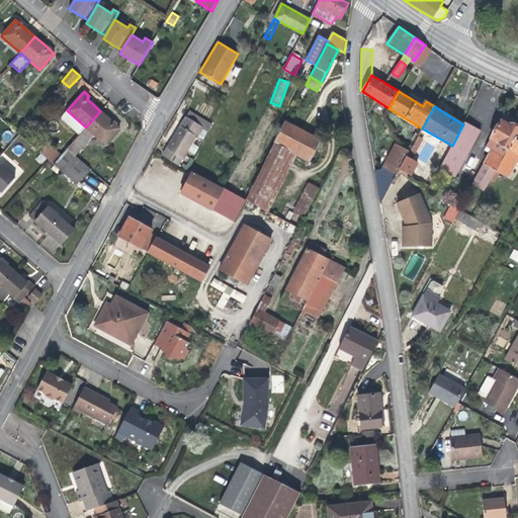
[(209,132),(213,122),(190,108),(185,116),(201,126),(209,132)]
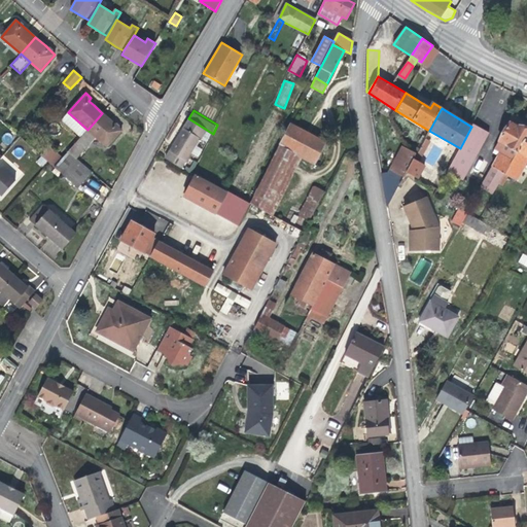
[(80,137),(88,130),(68,112),(62,119),(80,137)]
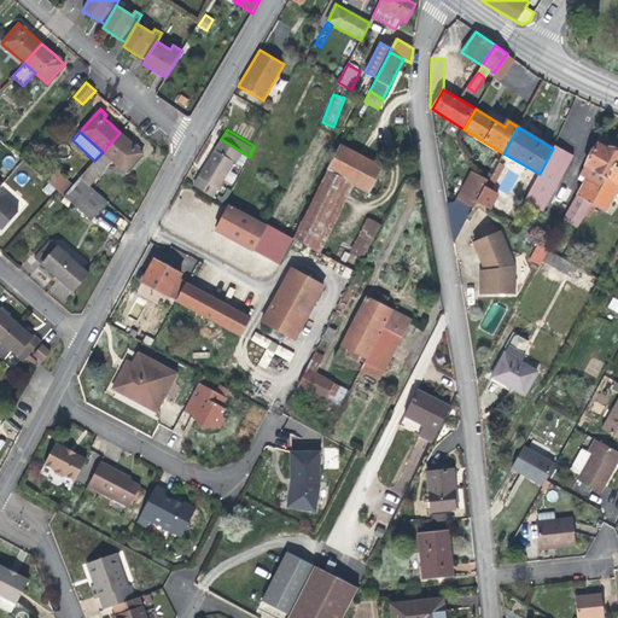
[(133,144),(120,133),(103,152),(112,161),(126,173),(143,153),(133,144)]
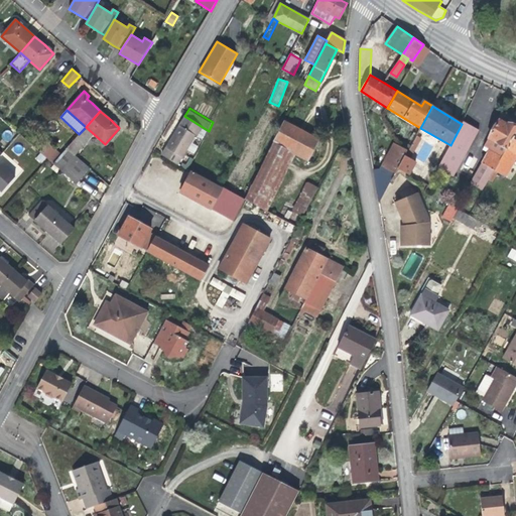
[(184,116),(161,154),(177,165),(190,143),(201,126),(184,116)]
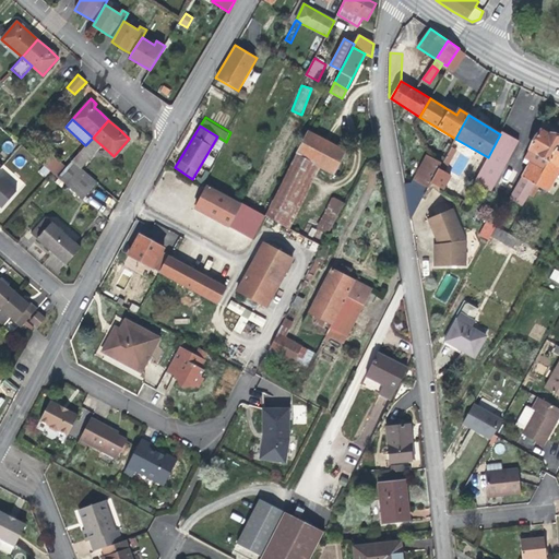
[(536,183),(558,144),(558,137),(550,132),(549,134),(540,130),(524,157),(531,162),(509,199),(523,206),(531,195),(536,183)]
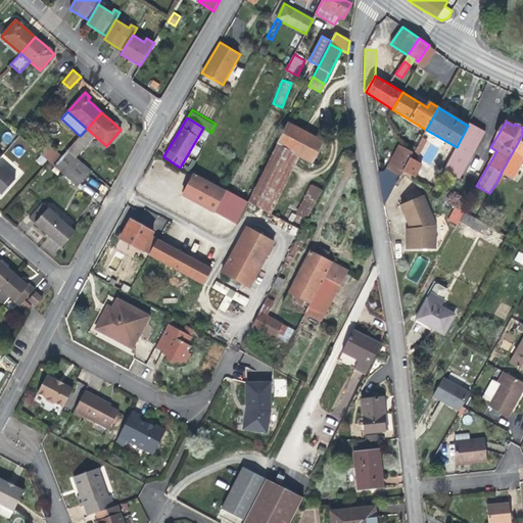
[(470,123),(468,126),(457,147),(443,170),(460,179),(485,132),(470,123)]
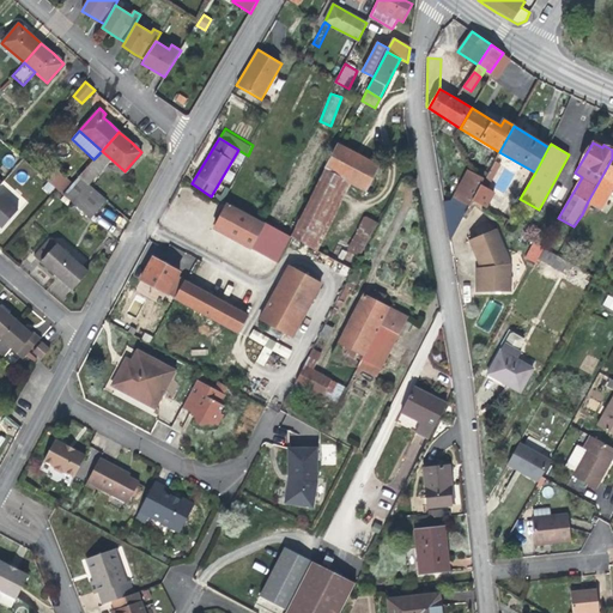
[(338,145),(325,169),(351,183),(366,190),(378,167),(338,145)]
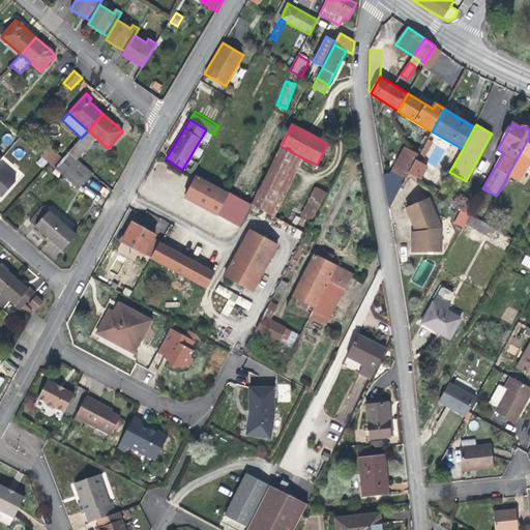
[(205,152),(214,135),(206,129),(196,147),(205,152)]
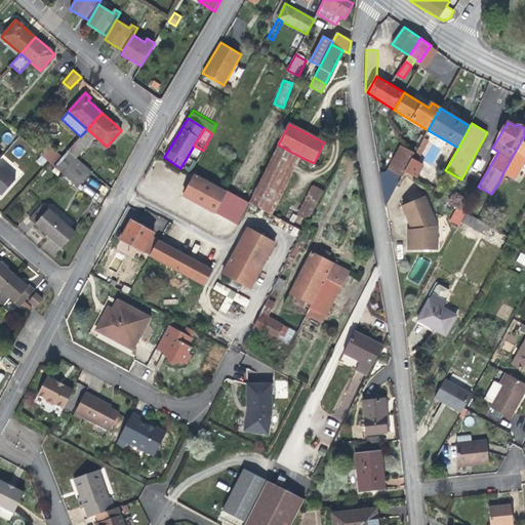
[(68,151),(76,158),(95,136),(87,129),(80,136),(68,151)]
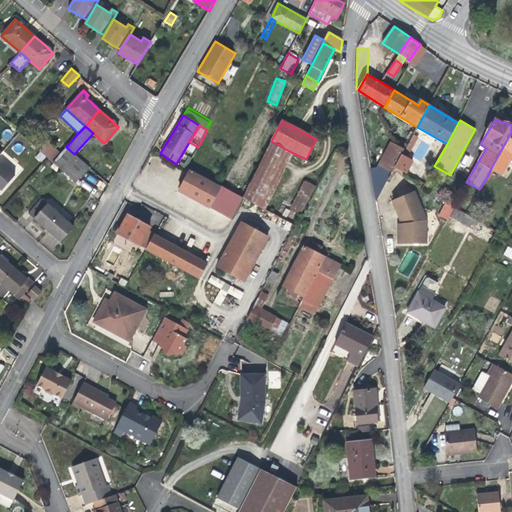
[(511,132),(491,168),(494,171),(502,175),(511,157),(511,132)]
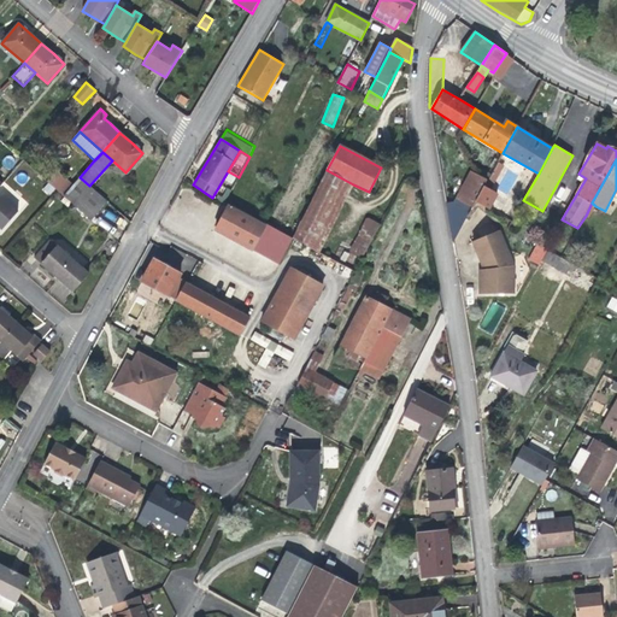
[(488,181),(487,181),(485,186),(492,189),(504,166),(498,163),(488,181)]
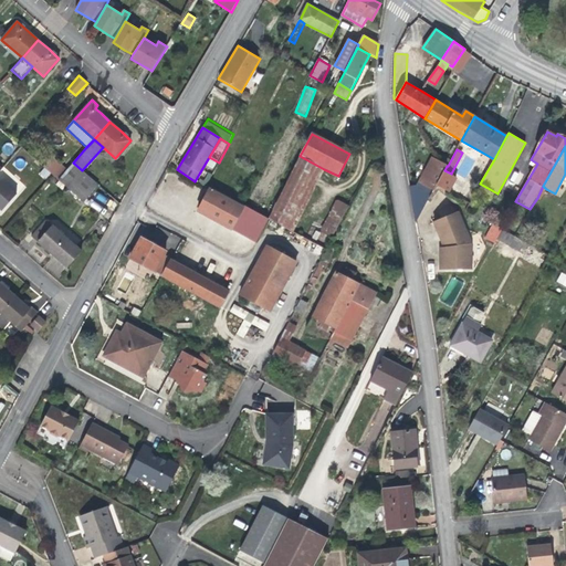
[(300,156),(270,218),(294,231),(324,169),(300,156)]
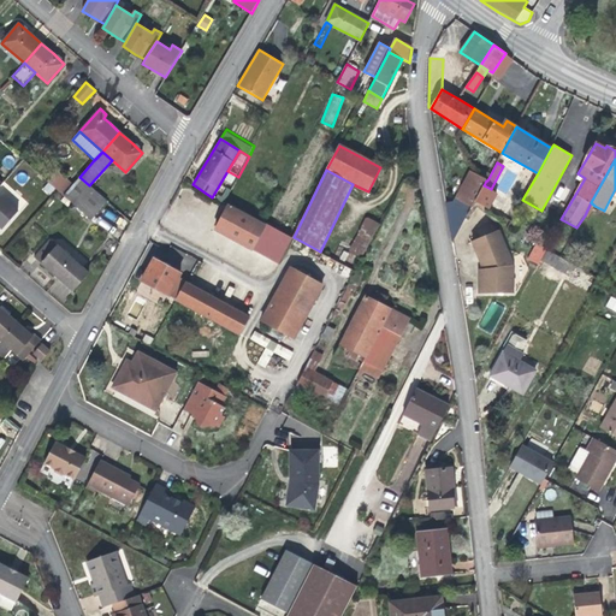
[(52,176),(67,190),(72,185),(55,171),(52,176)]
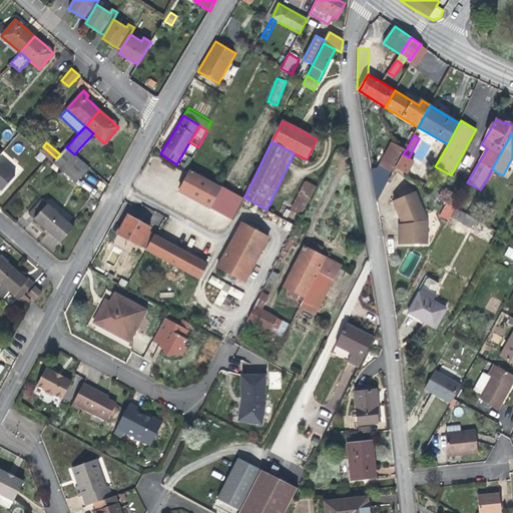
[(376,171),(370,171),(376,204),(396,167),(403,154),(405,150),(399,146),(392,142),(376,171)]
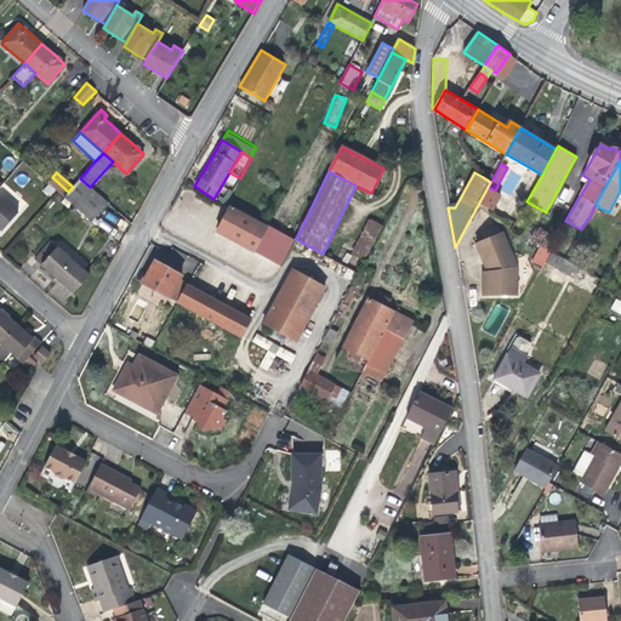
[(47,182),(64,197),(68,192),(52,177),(47,182)]
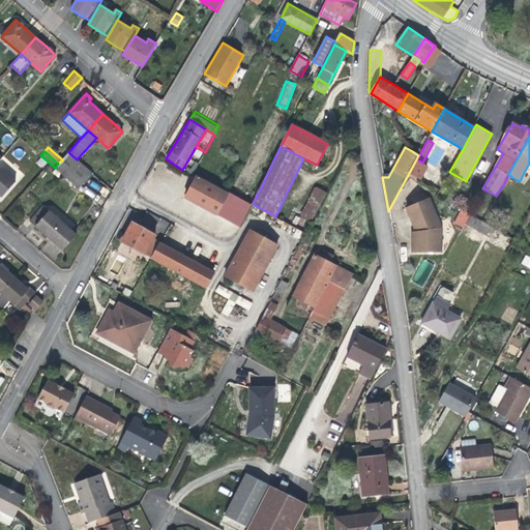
[(79,189),(92,173),(77,159),(68,152),(62,159),(58,164),(55,168),(79,189)]
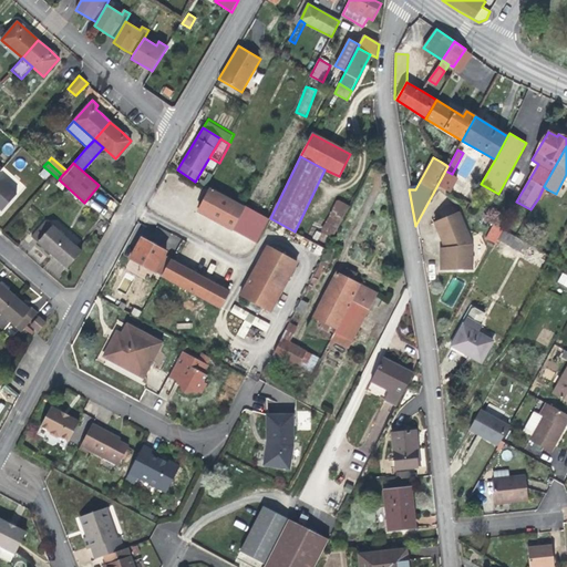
[(445,171),(437,185),(450,192),(459,177),(452,174),(445,171)]
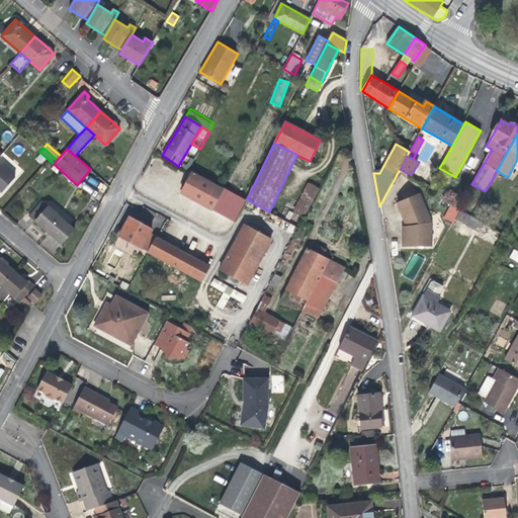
[(0,190),(2,193),(15,177),(1,166),(0,167),(0,190)]
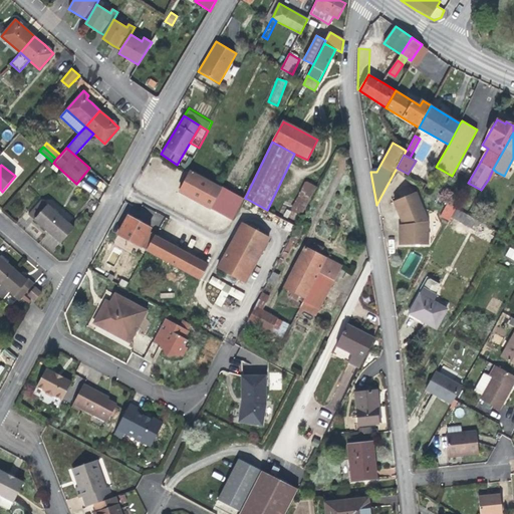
[(496,172),(493,169),(488,180),(491,182),(496,172)]
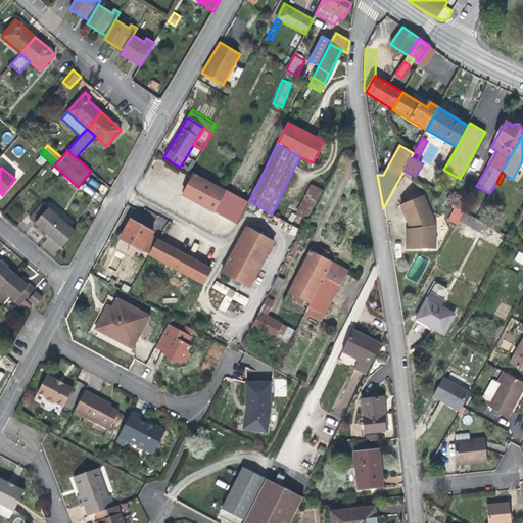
[(221,198),(244,211),(247,204),(193,175),(182,194),(214,211),(221,198)]
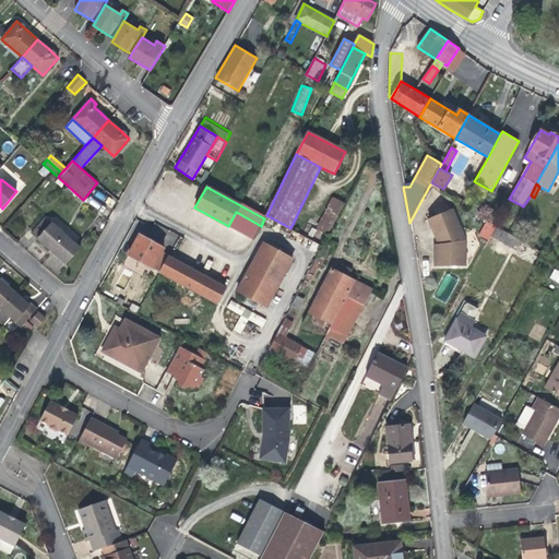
[(330,234),(344,202),(331,195),(317,228),(330,234)]
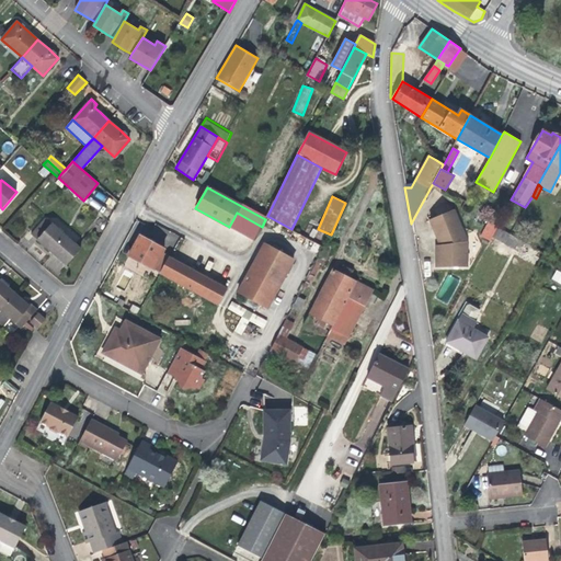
[(467,241),(455,209),(431,218),(441,244),(441,249),(436,249),(436,265),(467,266),(467,241)]
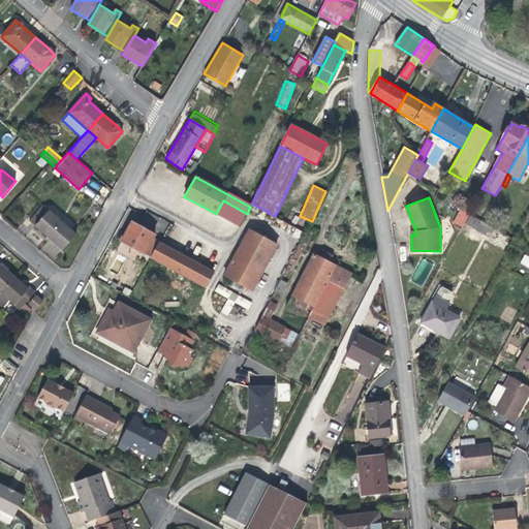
[(42,205),(29,220),(45,235),(63,250),(76,235),(42,205)]
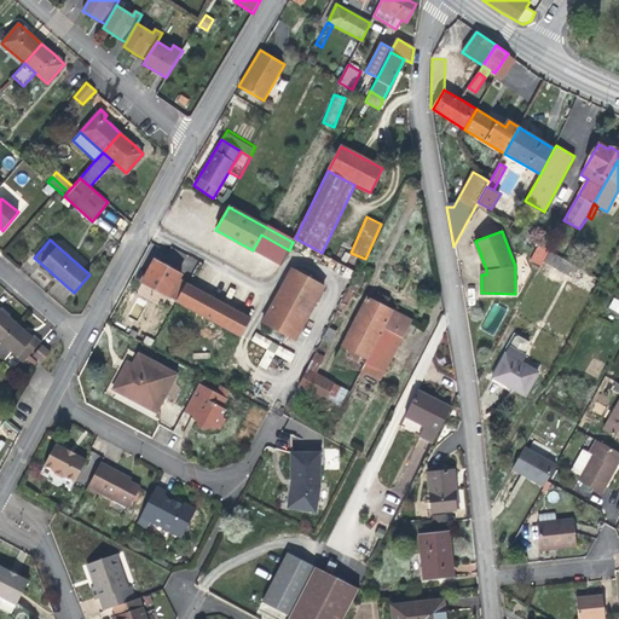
[(549,250),(543,261),(568,276),(574,265),(562,259),(549,250)]
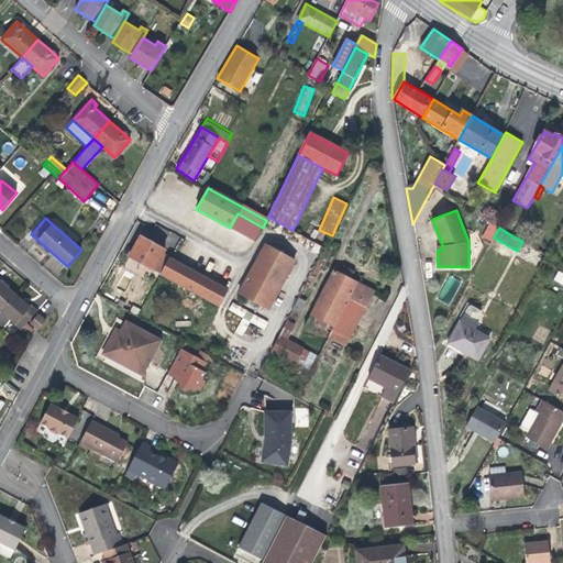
[(311,230),(311,239),(321,239),(322,231),(311,230)]
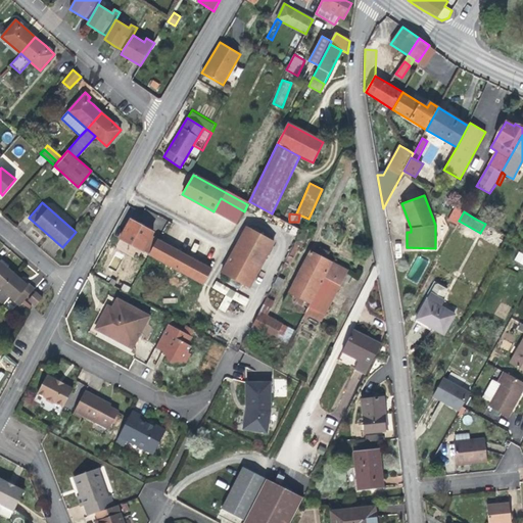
[(121,238),(150,254),(158,240),(151,236),(153,232),(131,220),(121,238)]
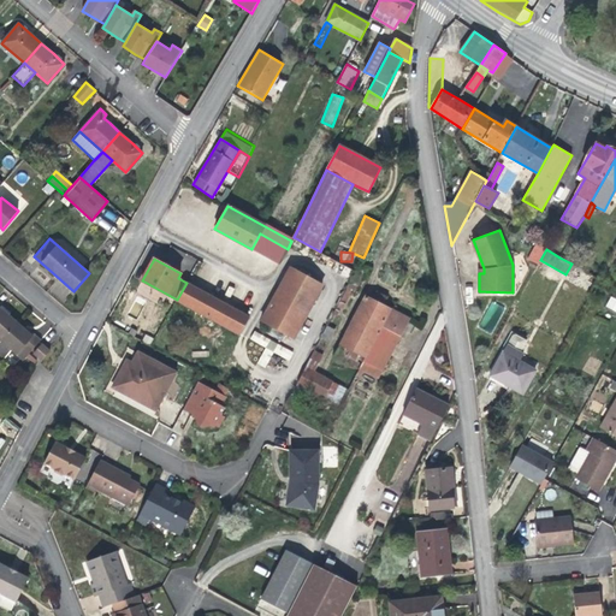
[(290,267),(260,320),(270,325),(266,331),(282,341),(285,333),(295,339),(324,285),(290,267)]
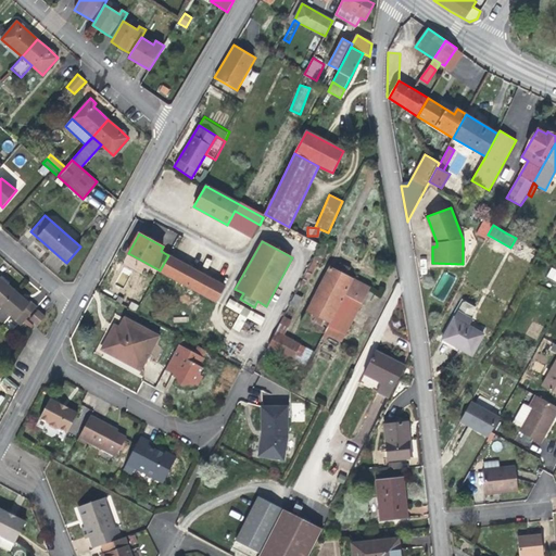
[(323,241),(320,245),(314,258),(318,261),(320,263),(329,245),(323,241)]
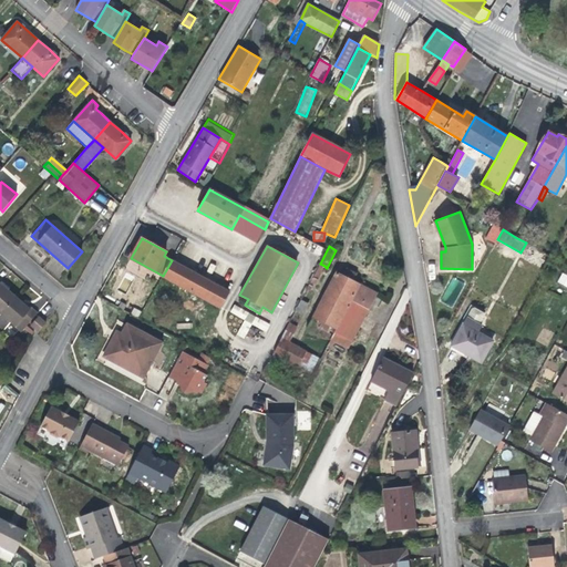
[(172,260),(163,276),(219,307),(228,291),(172,260)]
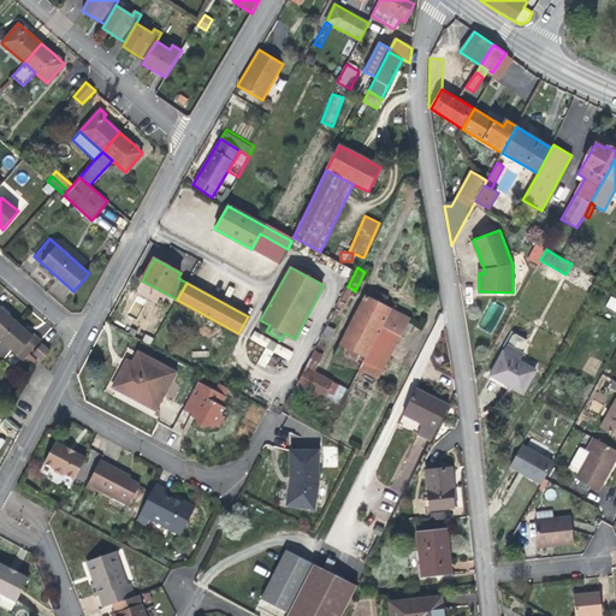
[(353,289),(348,286),(337,306),(343,308),(353,289)]
